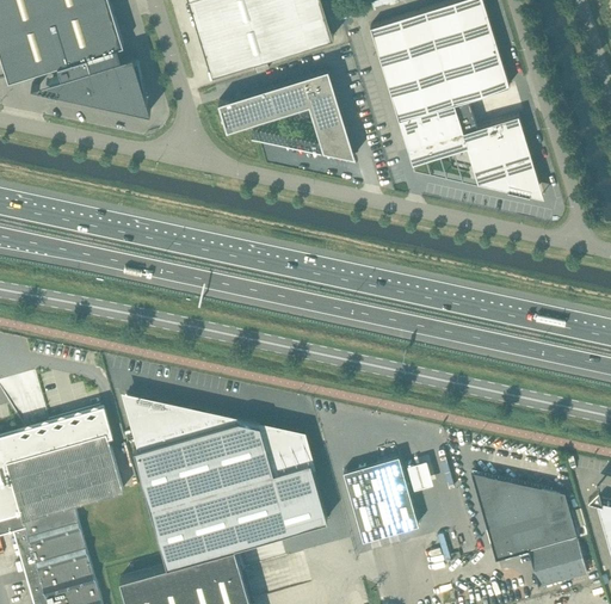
[(0,0),(0,56),(8,85),(59,69),(116,51),(124,49),(107,0),(0,0)]
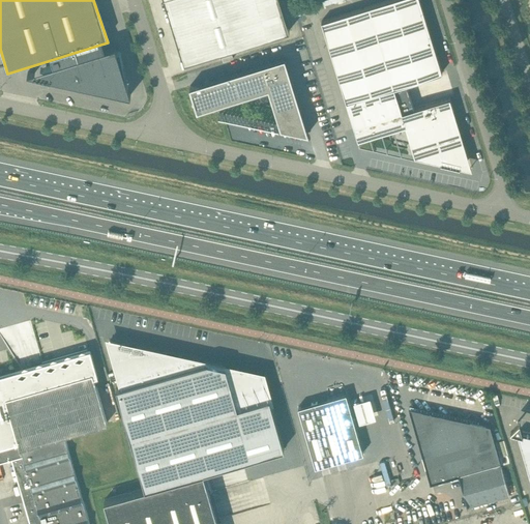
[(163,0),(182,62),(181,62),(181,63),(182,63),(182,64),(184,68),(183,68),(183,69),(290,36),(277,0),(163,0)]
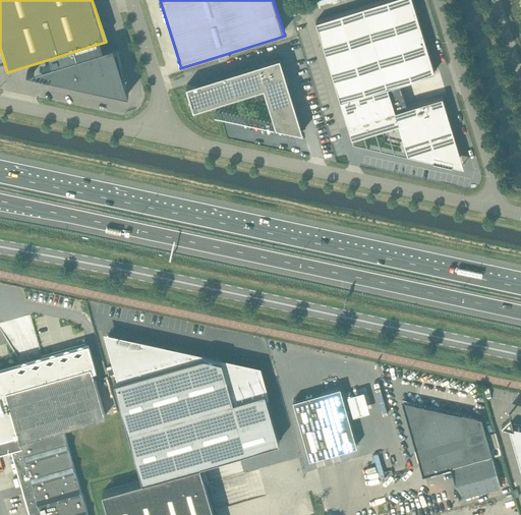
[(402,0),(316,26),(341,106),(352,144),(399,129),(406,155),(458,167),(443,116),(446,115),(443,102),(395,116),(388,92),(435,77),(410,0),(402,0)]
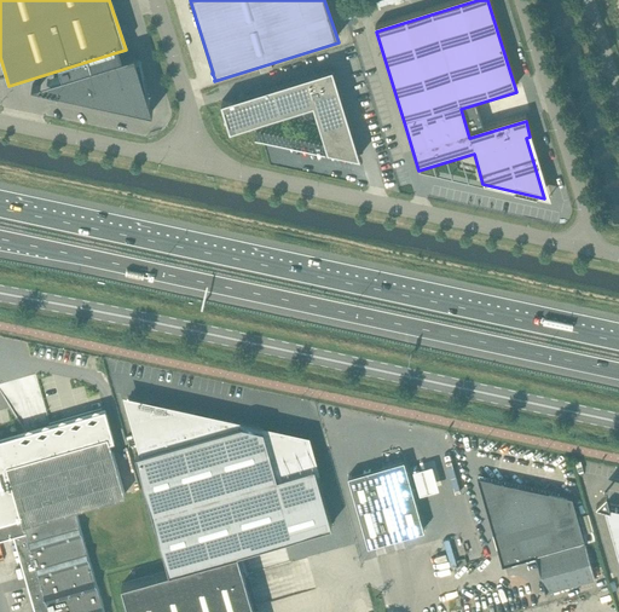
[(121,64),(117,52),(59,70),(63,81),(53,85),(70,91),(87,97),(86,103),(87,102),(93,102),(93,104),(94,104),(94,99),(102,100),(119,104),(136,105),(148,105),(139,67),(136,68),(134,63),(136,63),(136,61),(121,64)]
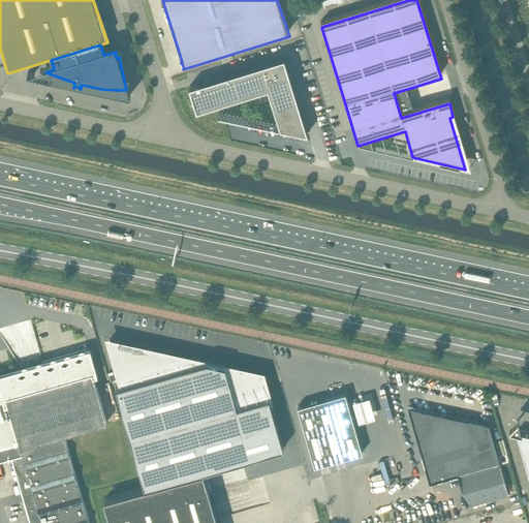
[(196,116),(268,94),(279,133),(307,140),(283,63),(189,92),(196,116)]
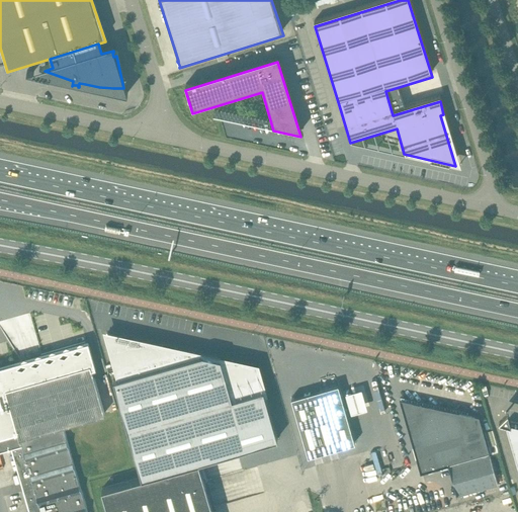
[(104,421),(82,339),(81,337),(31,350),(37,370),(16,375),(14,369),(0,372),(0,456),(11,454),(27,511),(85,511),(78,484),(128,470),(113,418),(104,421)]
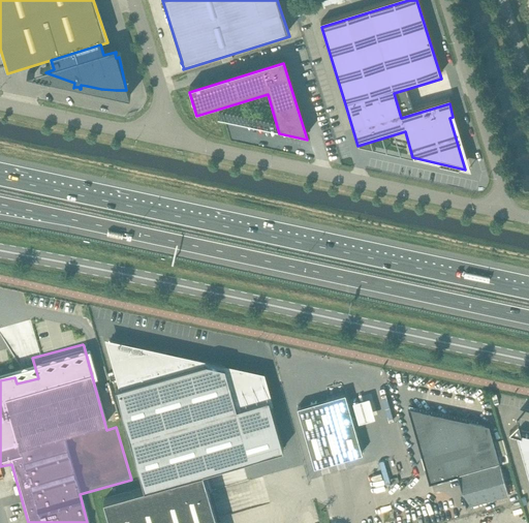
[(121,348),(110,346),(113,357),(122,391),(121,392),(118,393),(116,393),(131,447),(145,493),(204,477),(283,454),(283,453),(271,409),(270,403),(238,412),(237,412),(226,375),(225,371),(182,362),(178,361),(166,358),(163,358),(136,351),(125,349),(121,348)]
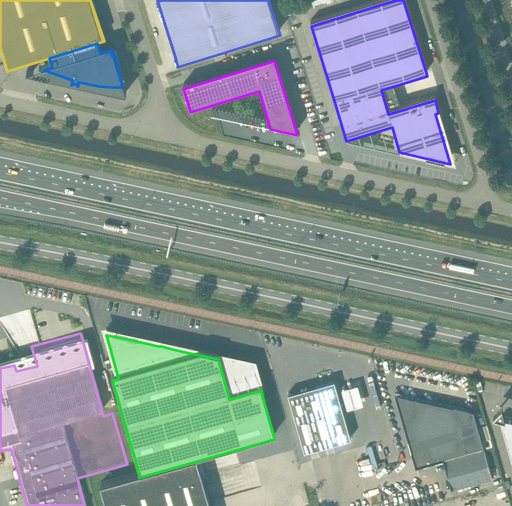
[(302,395),(288,399),(305,457),(318,453),(333,448),(351,443),(334,386),(318,391),(302,395)]
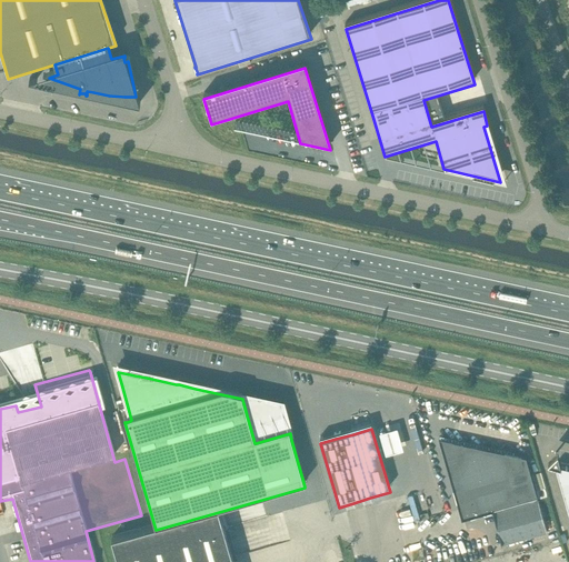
[(398,431),(380,435),(387,458),(405,452),(398,431)]
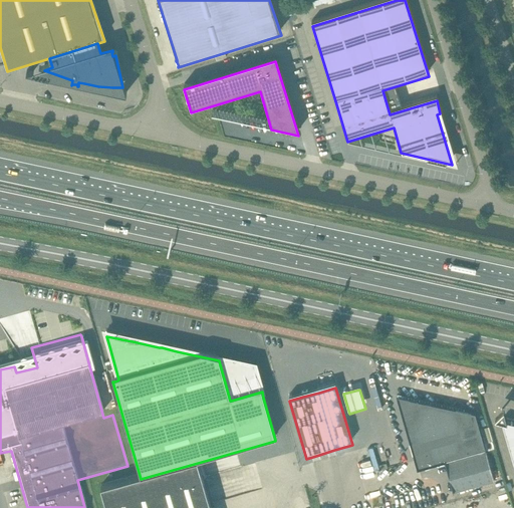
[(445,467),(486,455),(475,418),(397,402),(418,474),(445,467)]
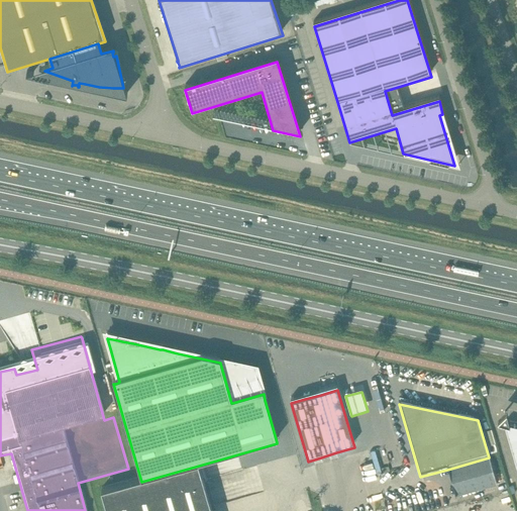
[(516,429),(506,427),(504,428),(505,430),(516,470),(516,429)]
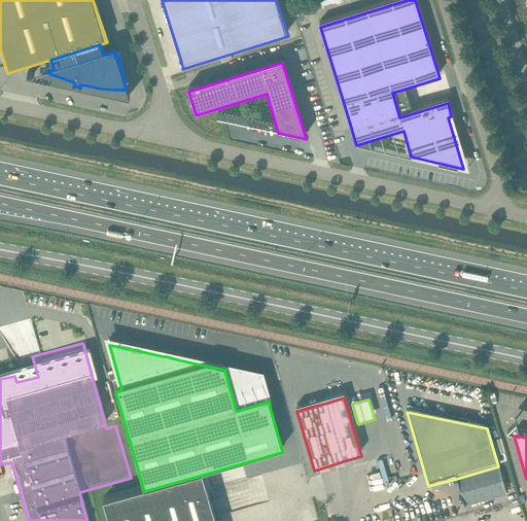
[(498,466),(456,479),(464,511),(506,498),(498,466)]
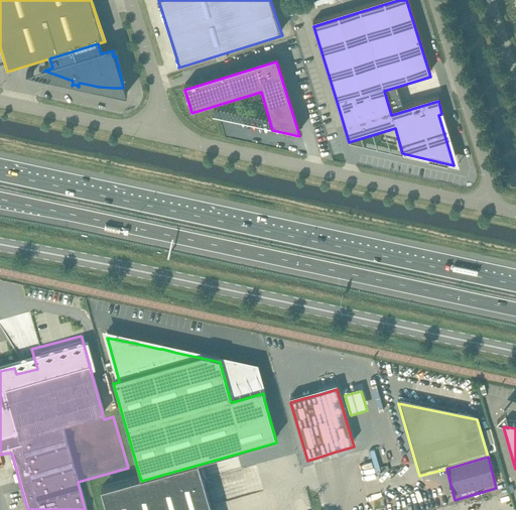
[(138,482),(102,493),(106,509),(211,509),(199,465),(138,482)]
